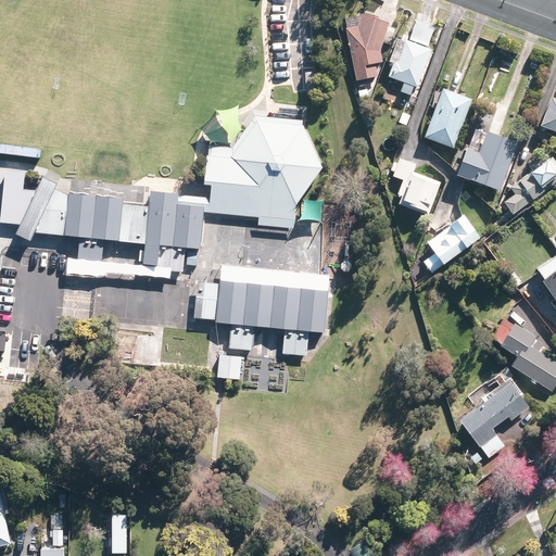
[(358,27),(349,29),(358,78),(376,75),(374,62),(381,61),(379,50),(388,23),(363,15),(358,27)]
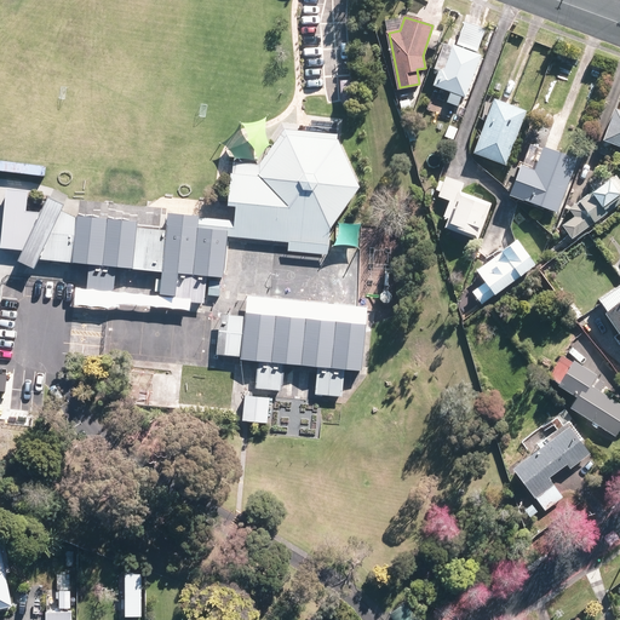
[(483,29),(466,23),(459,40),(477,47),(483,29)]
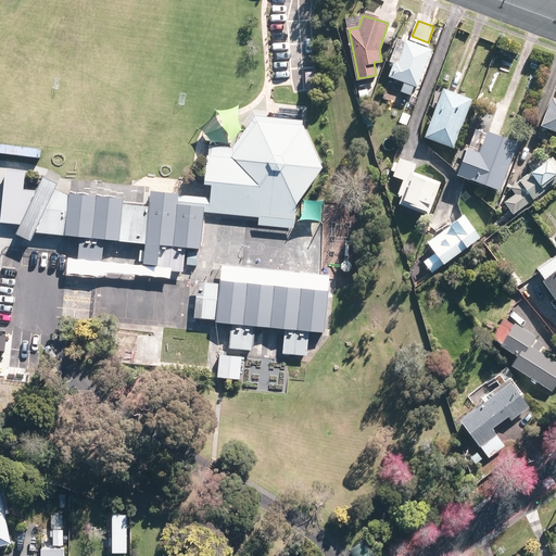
[(416,85),(429,49),(404,40),(391,75),(416,85)]
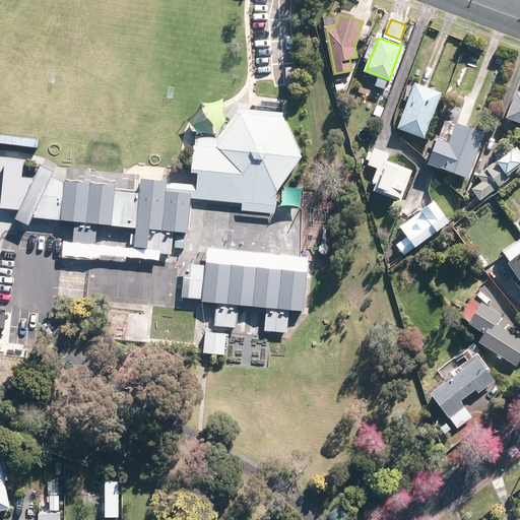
[(440,93),(414,84),(399,127),(424,136),(440,93)]
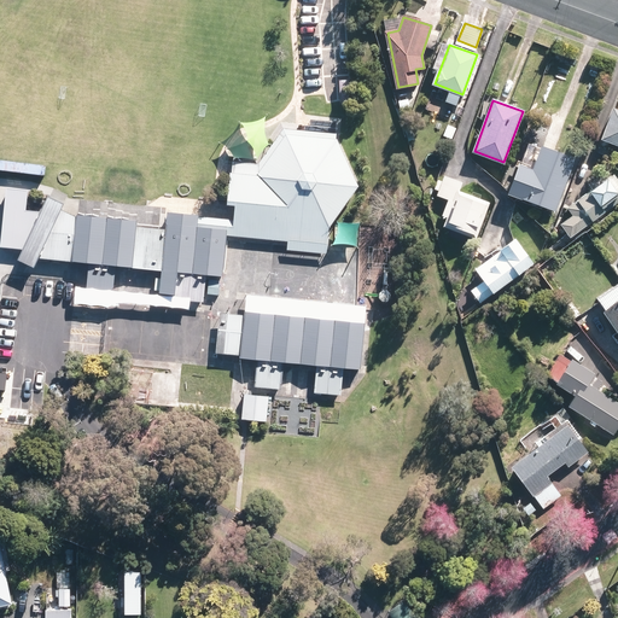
[(617,111),(614,111),(604,139),(617,144),(617,111)]
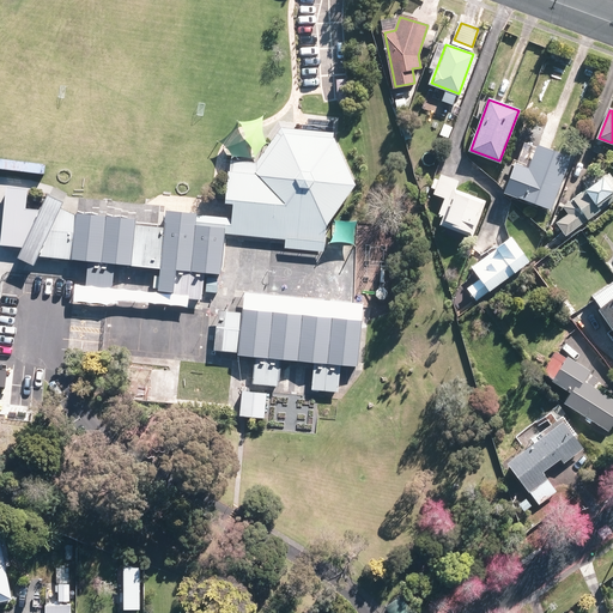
[(7,187),(1,246),(23,248),(18,258),(35,266),(40,256),(89,261),(86,289),(113,292),(116,265),(162,269),(158,296),(202,299),(205,273),(222,274),(226,235),(285,240),(285,248),(323,252),(327,225),(356,186),(335,139),(284,133),(260,167),(230,164),(226,204),(235,204),(232,217),(168,212),(165,228),(137,224),(137,220),(77,214),(62,208),(65,202),(49,195),(42,211),(26,208),(29,189),(7,187)]
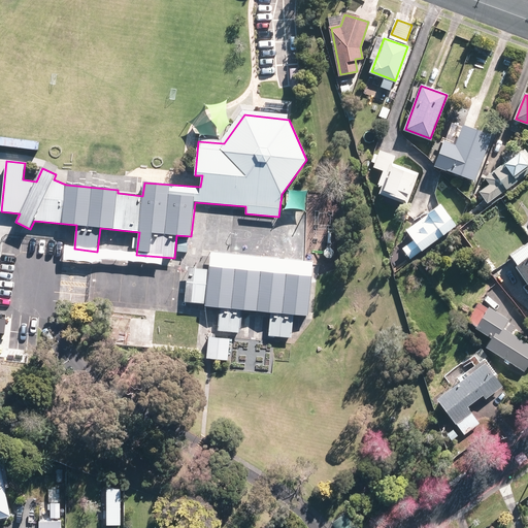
[(473,178),(489,137),(463,127),(456,147),(444,143),(436,165),(473,178)]
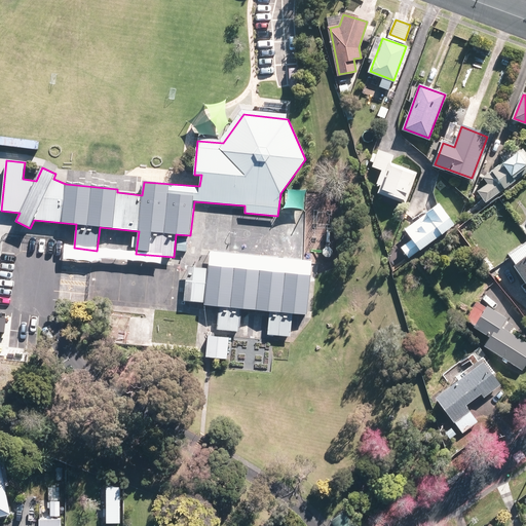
[(392,156),(379,151),(373,165),(383,170),(378,183),(382,184),(379,193),(405,202),(416,173),(389,163),(392,156)]
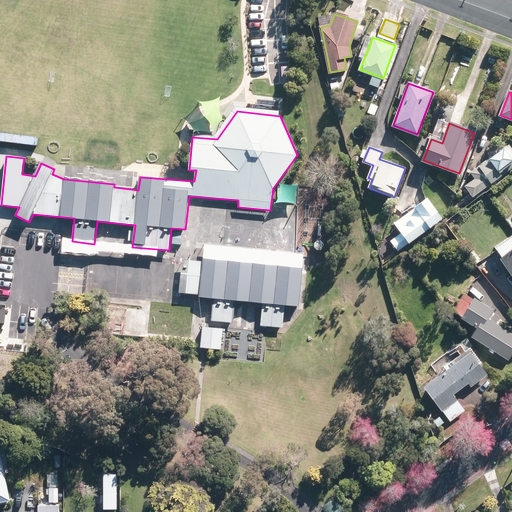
[(511,162),(502,150),(472,173),(477,178),(467,186),(473,194),(500,175),(497,171),(511,162)]
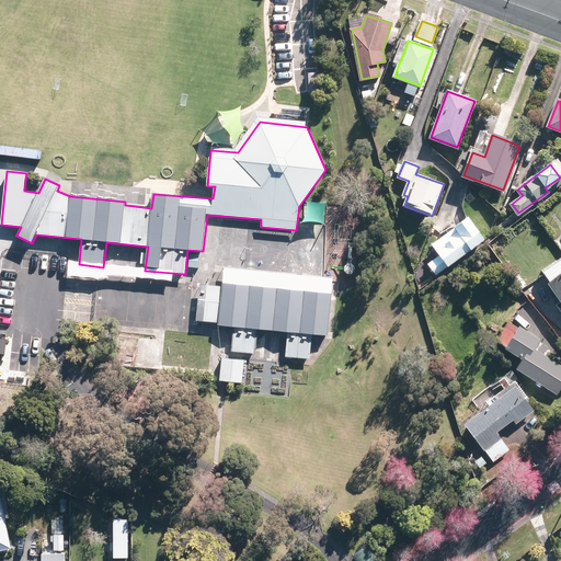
[(483,239),(470,221),(434,248),(439,255),(428,263),(437,274),(483,239)]
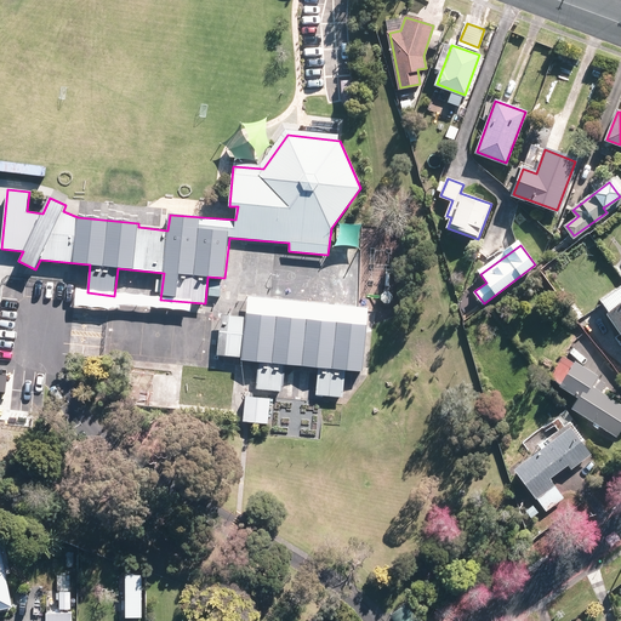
[(620,305),(608,315),(620,332),(620,305)]
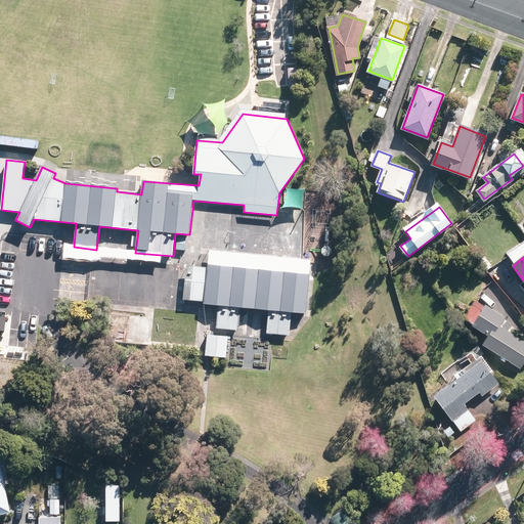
[(209,268),(187,266),(183,301),(218,304),(216,324),(239,326),(242,307),(269,309),(267,329),(291,331),(292,312),(307,313),(311,274),(209,265),(209,268)]
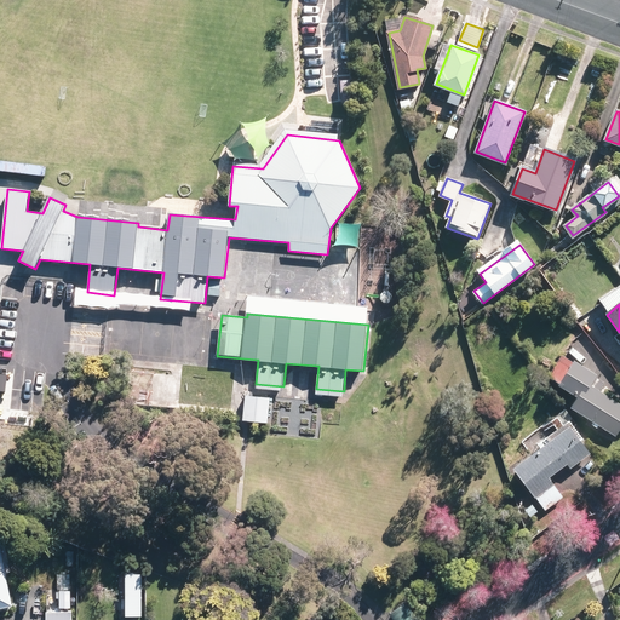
[(592,374),(574,363),(561,384),(579,395),(573,405),(615,432),(619,424),(619,406),(586,385),(592,374)]
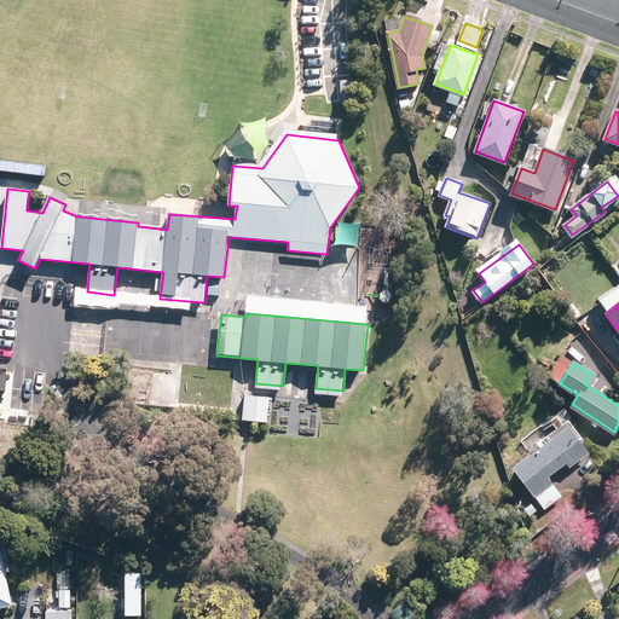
[(168,376),(119,372),(116,397),(166,399),(168,376)]
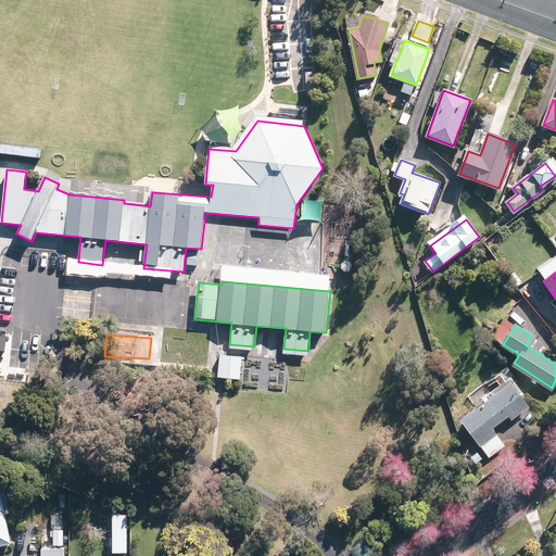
[(241,363),(214,361),(212,384),(239,388),(241,363)]
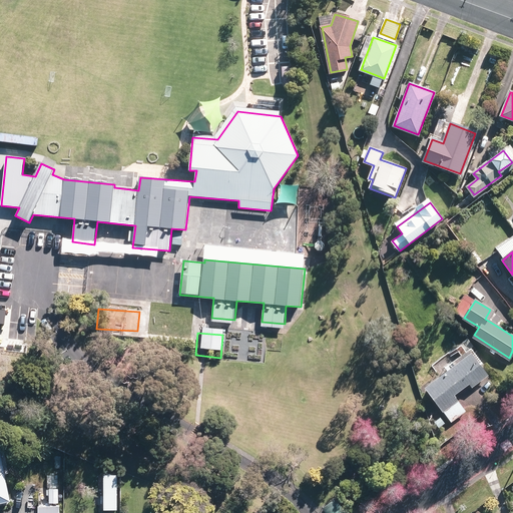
[(486,375),(471,355),(427,388),(444,410),(457,400),(452,394),(469,381),(472,385),(486,375)]
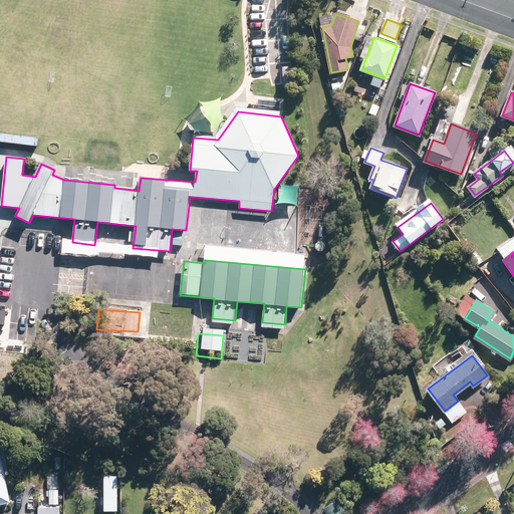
[(0,502),(9,501),(1,460),(0,460),(0,502)]
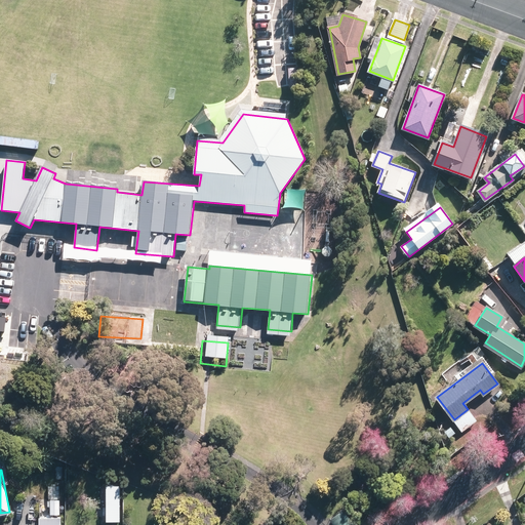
[(341,512),(331,520),(335,524),(351,524),(352,524),(341,512)]
